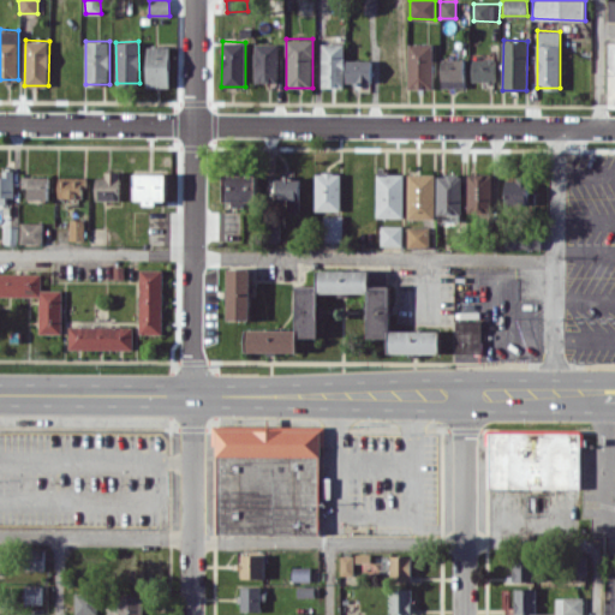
[(344,42),(322,42),(321,87),(344,87),(344,42)]
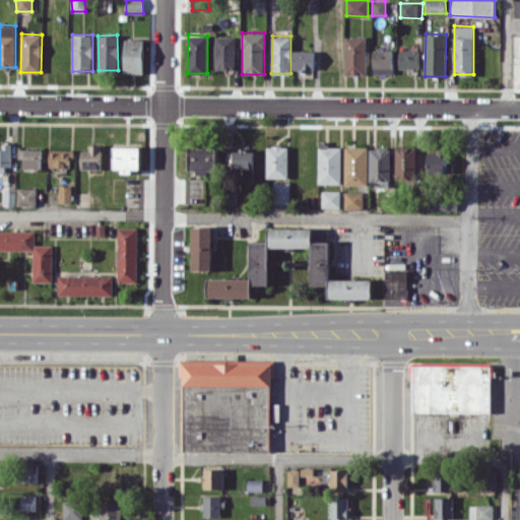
[(235,69),(235,37),(215,37),(215,69),(235,69)]
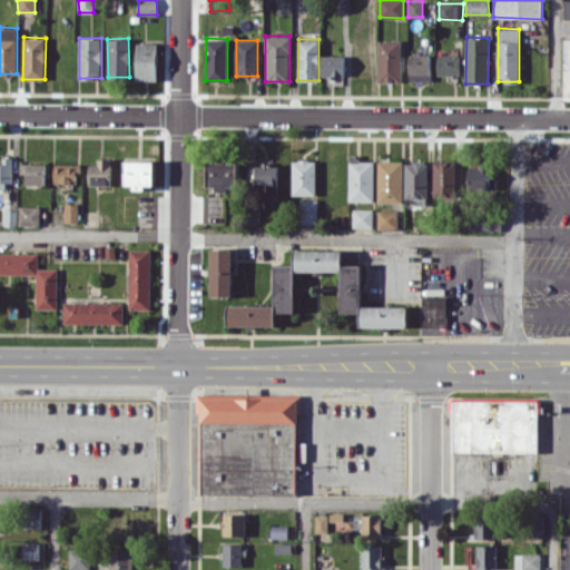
[(377,81),(401,81),(401,40),(379,40),(377,81)]
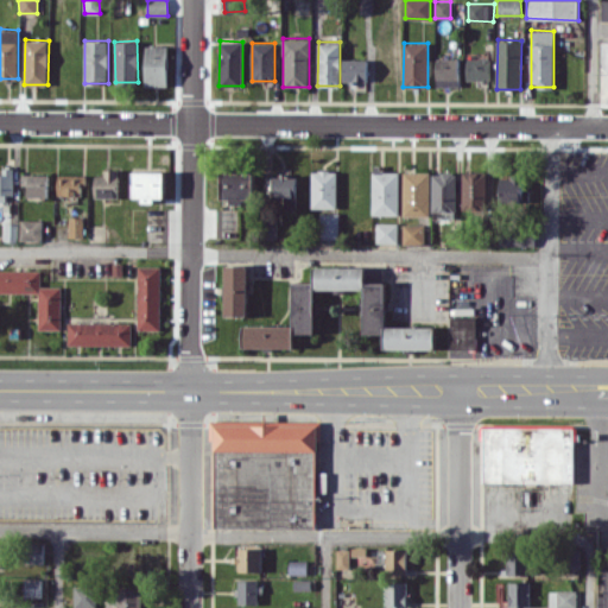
[(168,86),(169,45),(146,45),(145,86),(168,86)]
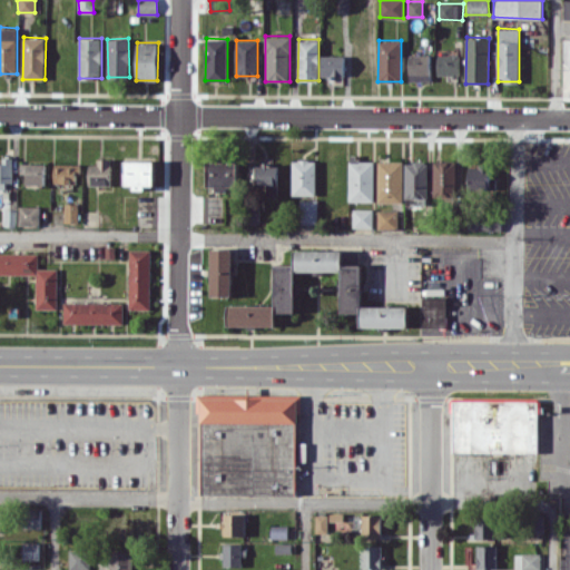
[(320,76),(344,76),(344,56),(321,55),(320,76)]
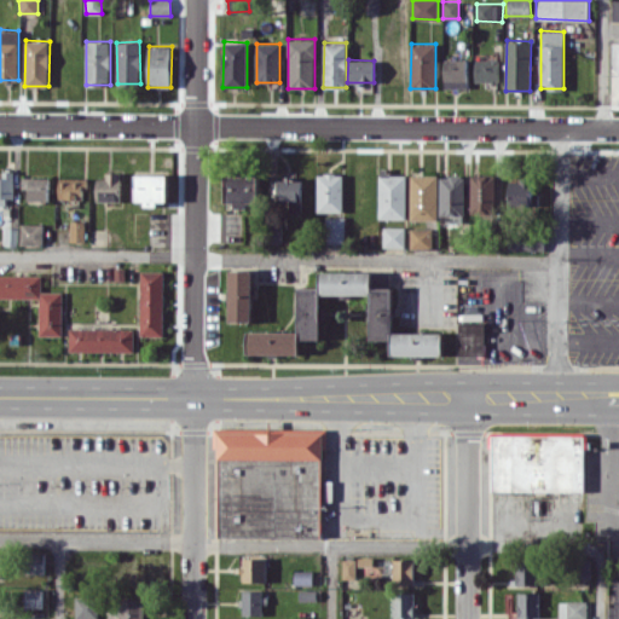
[(444,59),(444,88),(468,87),(467,59),(444,59)]
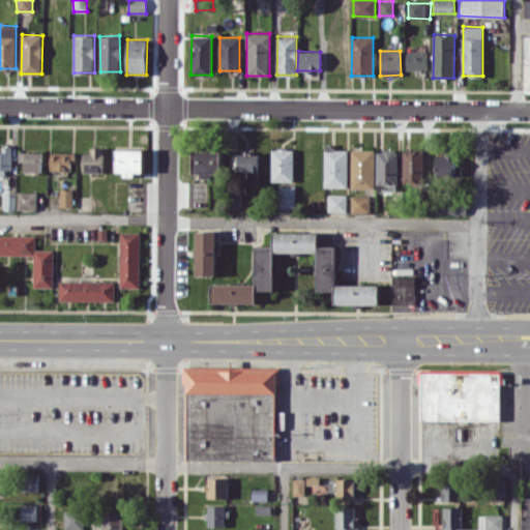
[(406,69),(427,70),(427,51),(407,51),(406,69)]
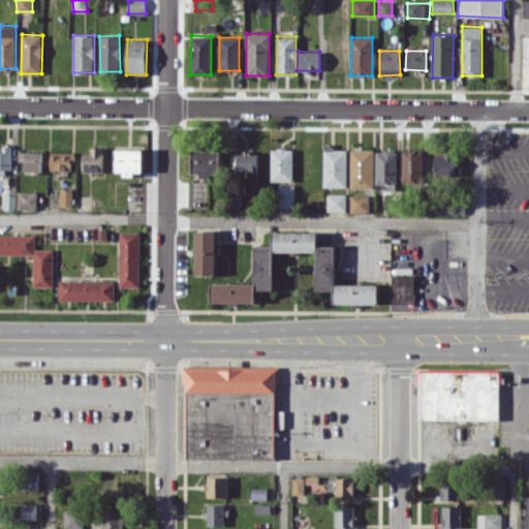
[(11,146),(1,146),(1,151),(0,151),(0,172),(12,172),(11,146)]
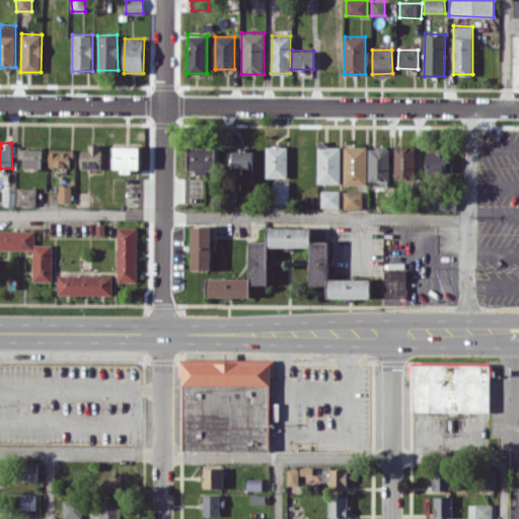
[(80,150),(80,168),(100,168),(101,144),(88,144),(88,150),(80,150)]
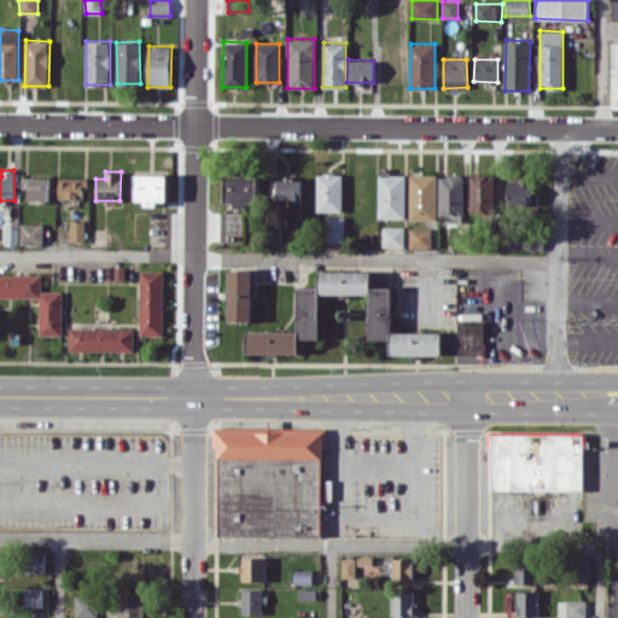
[(342,173),(316,174),(318,211),(343,211),(342,173)]
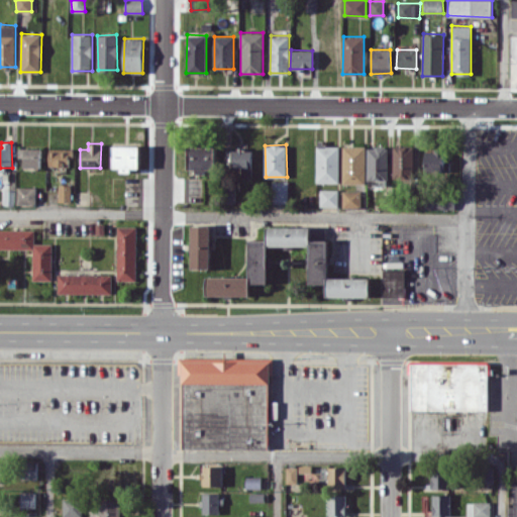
[(317,182),(339,182),(339,144),(317,144),(317,182)]
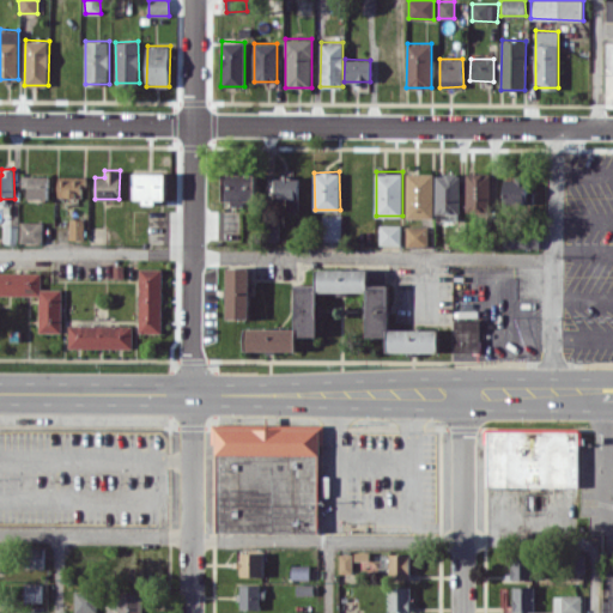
[(134,199),(144,199),(144,202),(165,201),(165,173),(133,173),(134,199)]
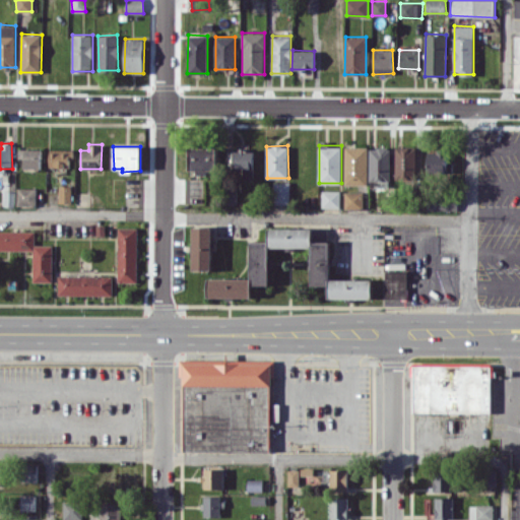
[(344,184),(368,185),(368,147),(344,146),(344,184)]
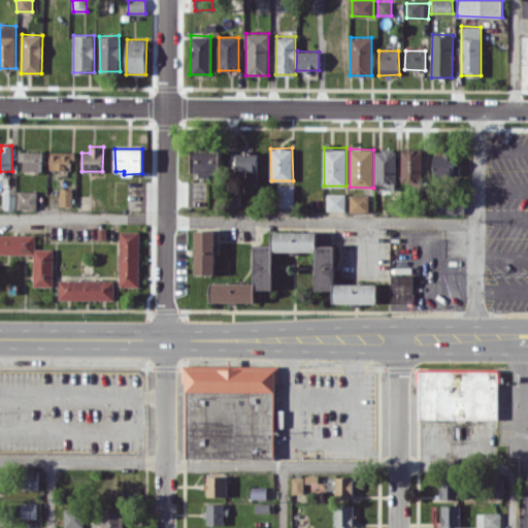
[(221,150),(192,150),(192,172),(200,172),(200,177),(211,177),(211,172),(221,171),(221,150)]
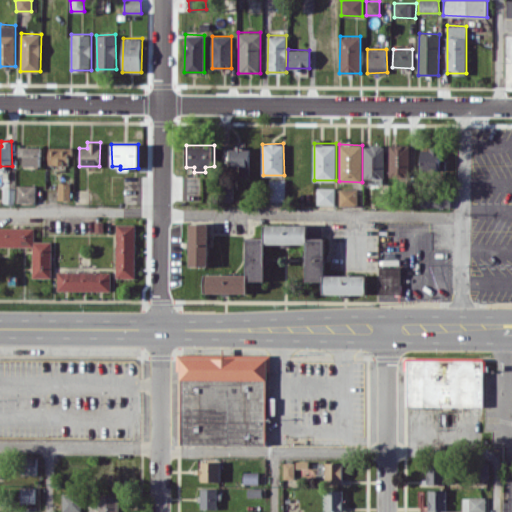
[(363,182),(379,183),(379,180),(384,181),(384,145),(364,145),(363,182)]
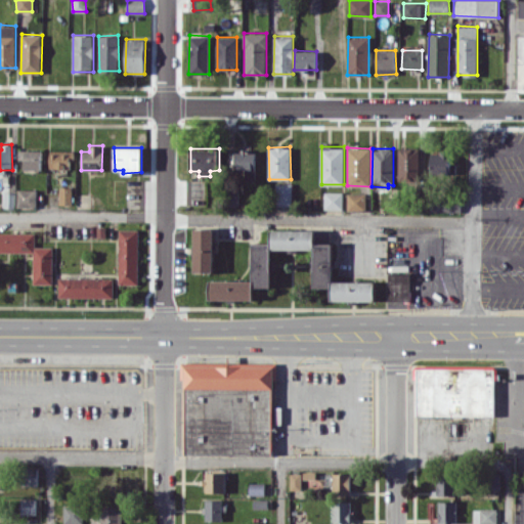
[(419,148),(398,148),(398,181),(420,180),(419,148)]
